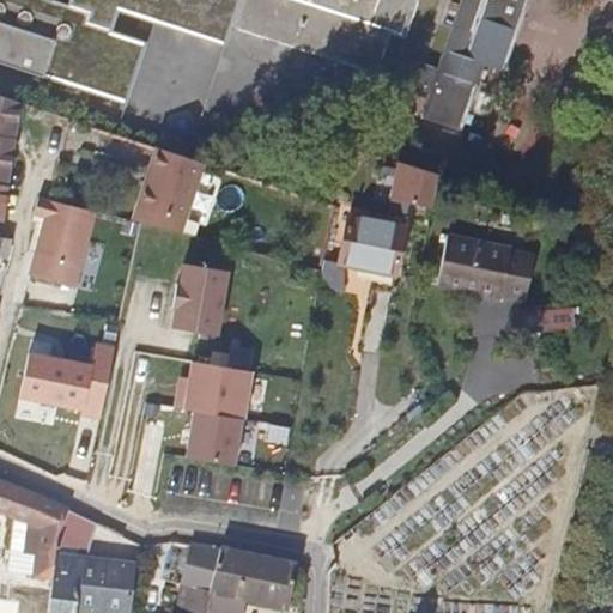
[(0,0),(0,65),(128,107),(150,40),(114,28),(120,11),(225,44),(231,24),(375,70),(388,29),(405,34),(416,0),(0,0)]
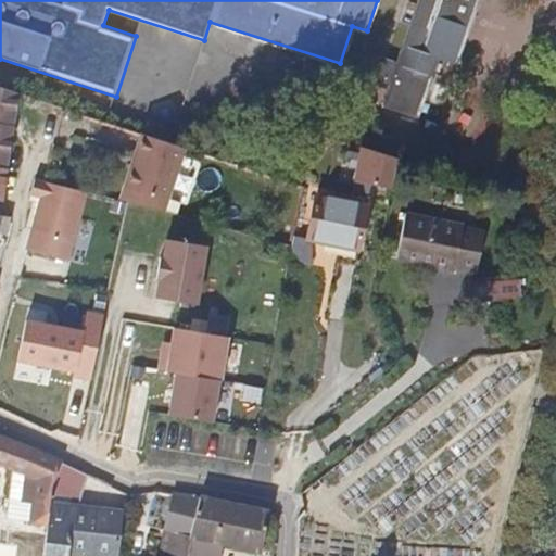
[(418,0),(394,70),(376,62),(369,81),(389,88),(383,105),(418,117),(439,54),(458,60),(477,0),(418,0)]
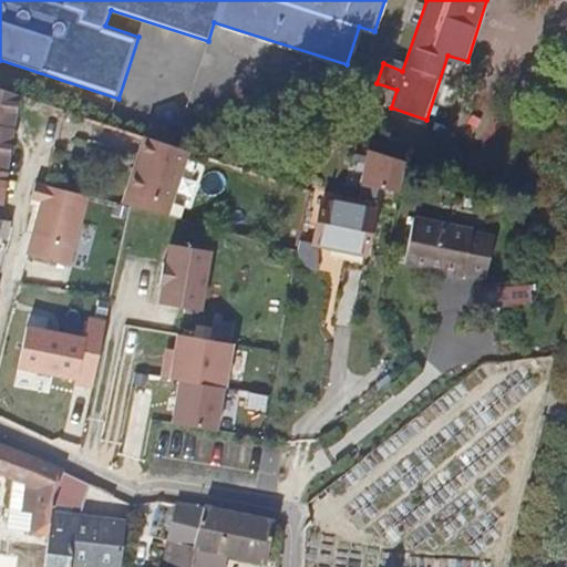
[(19,99),(20,93),(0,86),(0,173),(6,174),(13,129),(19,99)]
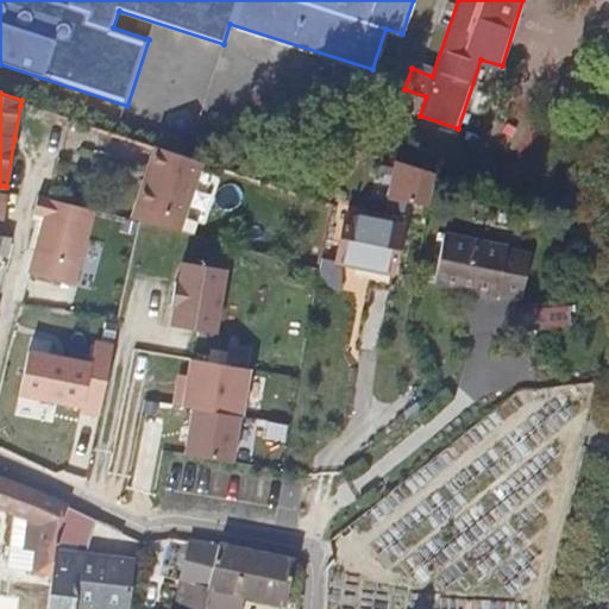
[(182,220),(203,162),(190,157),(171,151),(156,145),(136,205),(182,220)]
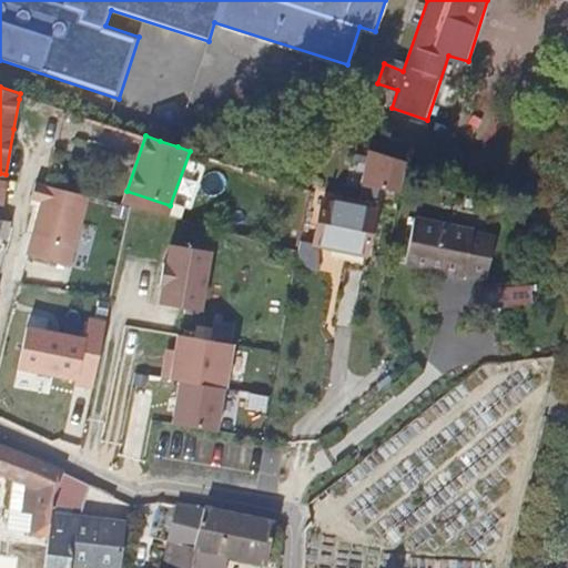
[(401,193),(406,161),(369,151),(363,186),(401,193)]
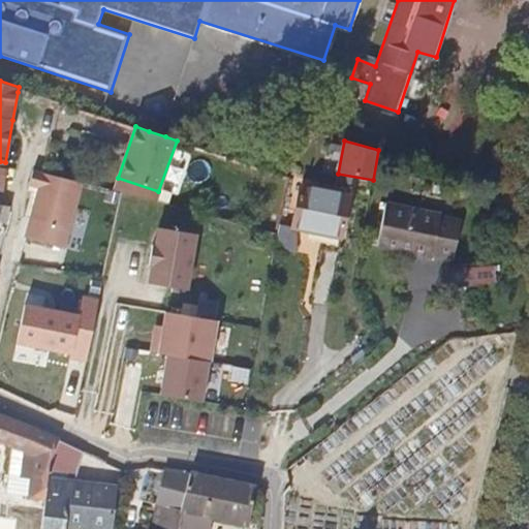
[(37,187),(25,238),(65,247),(82,180),(34,167),(28,185),(37,187)]
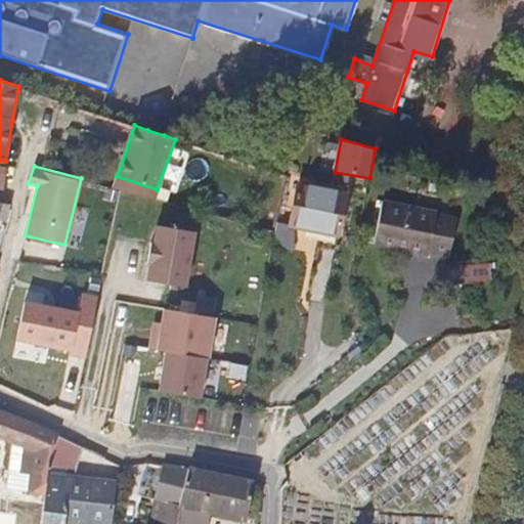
[(117,176),(114,187),(125,190),(133,193),(155,199),(157,189),(117,176)]
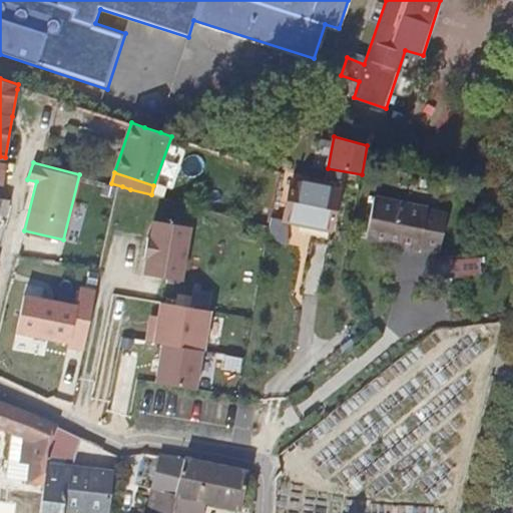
[(292,182),(286,219),(331,228),(339,190),(292,182)]
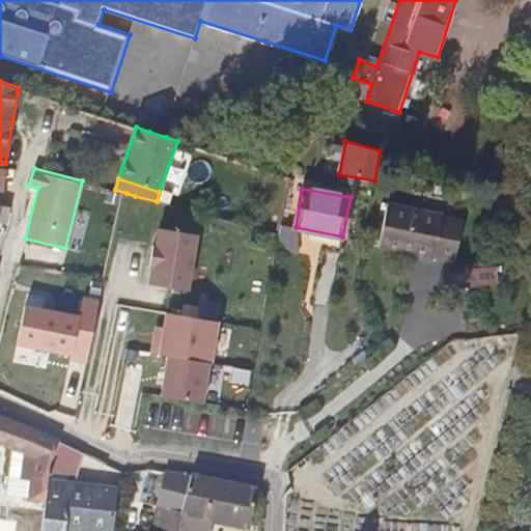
[(389,202),(380,247),(434,258),(435,255),(442,217),(443,214),(389,202)]
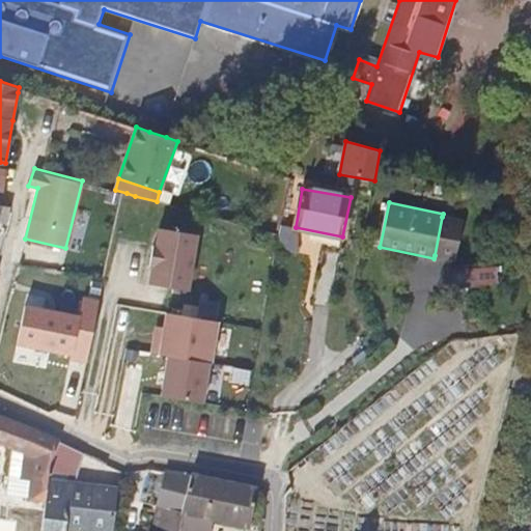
[(0,221),(5,222),(8,206),(0,204),(0,221)]
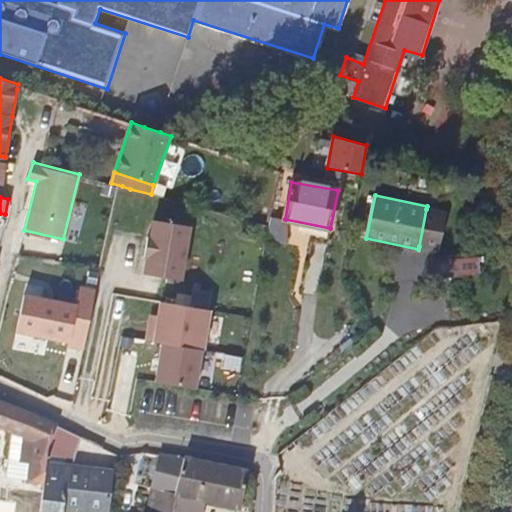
[(438,250),(446,213),(426,209),(419,246),(438,250)]
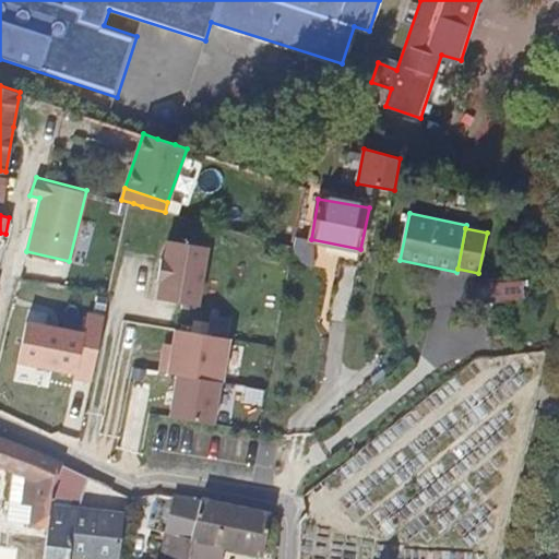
[(199,305),(209,247),(168,239),(166,259),(163,258),(158,280),(162,280),(158,298),(199,305)]
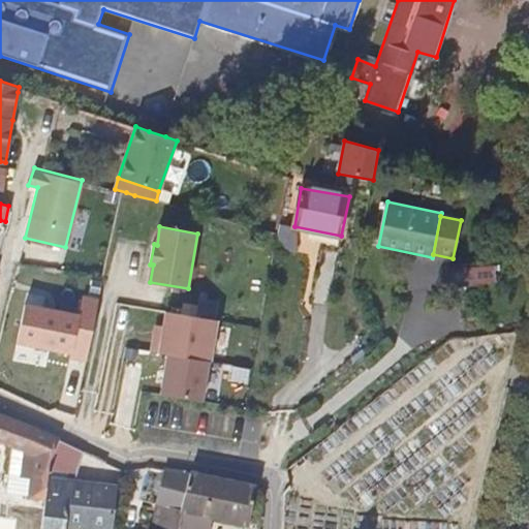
[(449,268),(450,290),(493,288),(492,266),(449,268)]
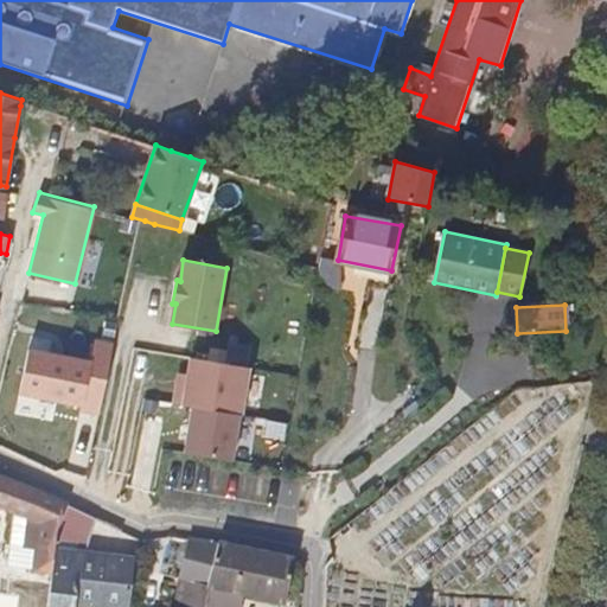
[(38,381),(52,323),(18,313),(4,371),(38,381)]
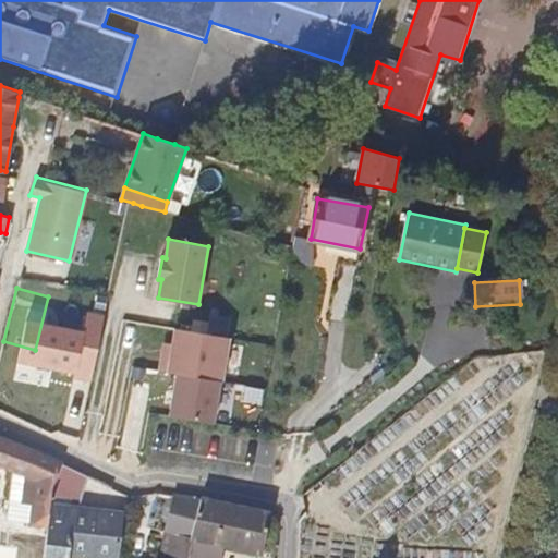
[(228,338),(173,329),(171,344),(169,355),(161,353),(158,371),(220,380),(228,338)]
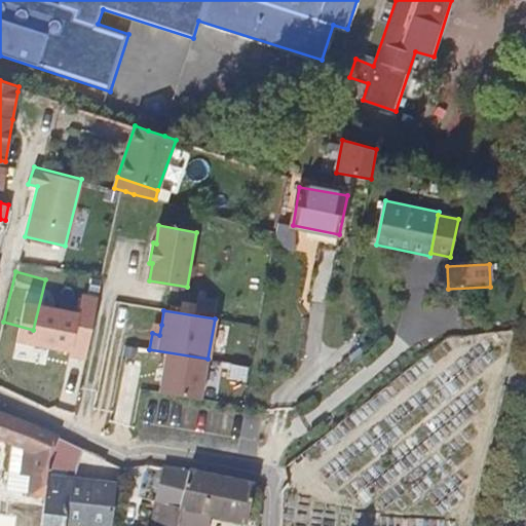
[(27,354),(33,330),(3,322),(0,335),(0,361),(6,363),(10,349),(27,354)]
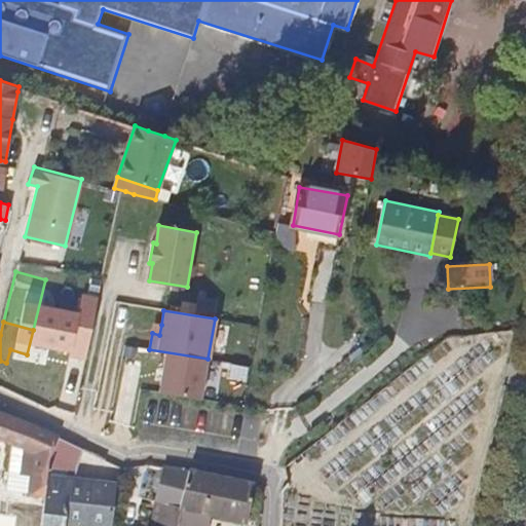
[(161,325),(153,323),(152,333),(159,335),(161,325)]
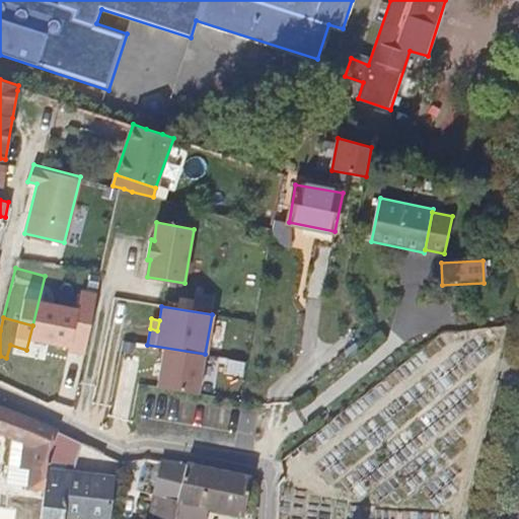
[(162,347),(156,387),(198,394),(204,354),(162,347)]
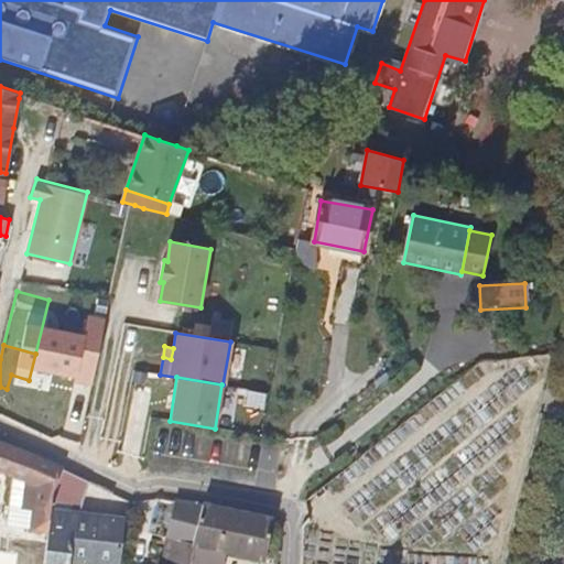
[(32,531),(47,533),(53,491),(64,467),(43,457),(0,441),(0,473),(30,485),(28,499),(36,501),(32,531)]
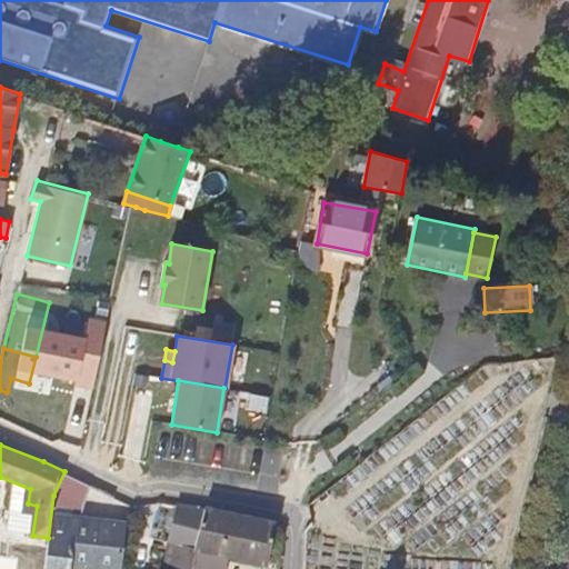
[(82,517),(93,485),(65,471),(53,496),(48,538),(43,568),(68,568),(71,568),(117,568),(123,522),(82,517)]
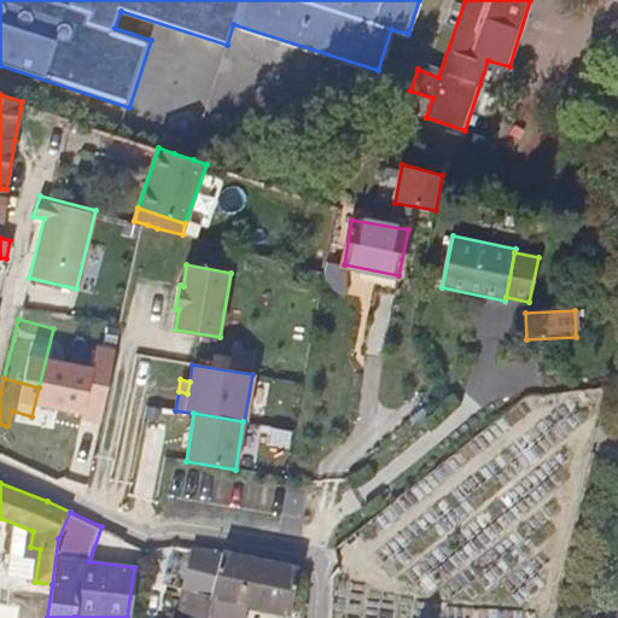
[(179,617),(209,617),(214,595),(222,553),(194,547),(186,588),(179,617)]
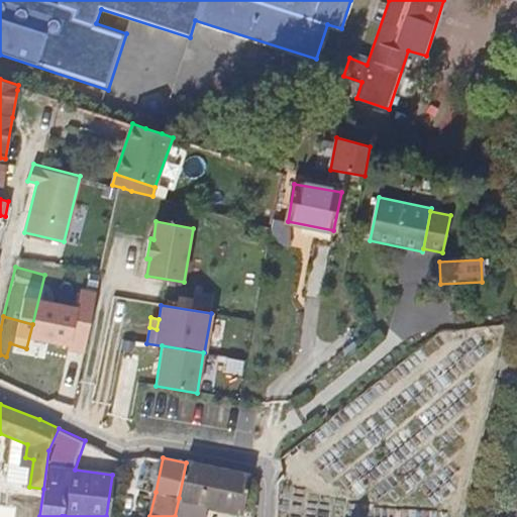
[(242,510),(250,476),(186,462),(179,498),(215,504),(242,510)]
